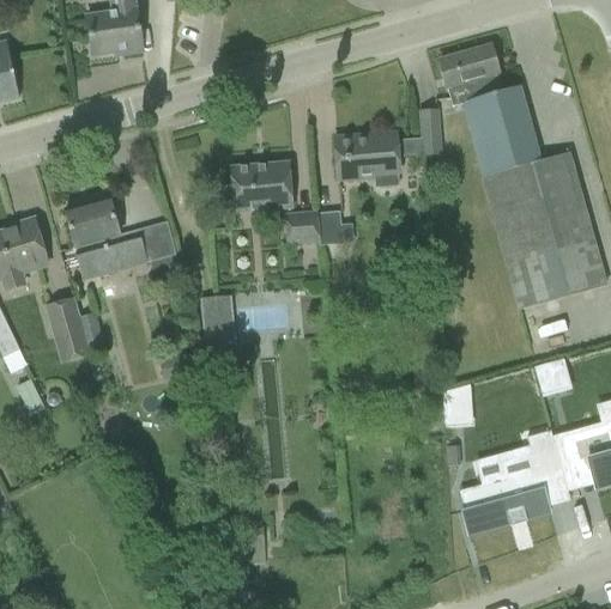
[(88,16),(90,30),(94,54),(143,47),(138,8),(137,8),(135,0),(113,0),(115,11),(88,16)]
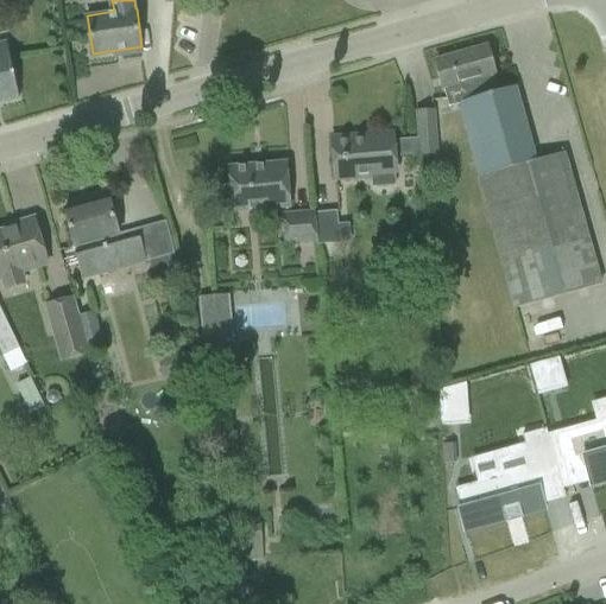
[(0,40),(0,101),(19,97),(7,39),(0,40)]
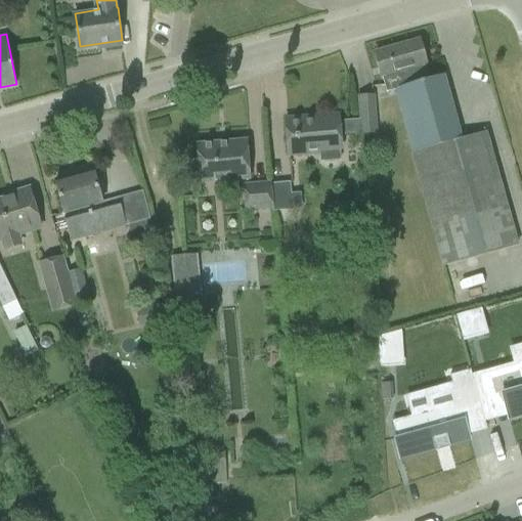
[(421,39),(377,51),(382,72),(387,90),(396,88),(412,150),(462,136),(450,92),(445,73),(431,77),(421,39)]
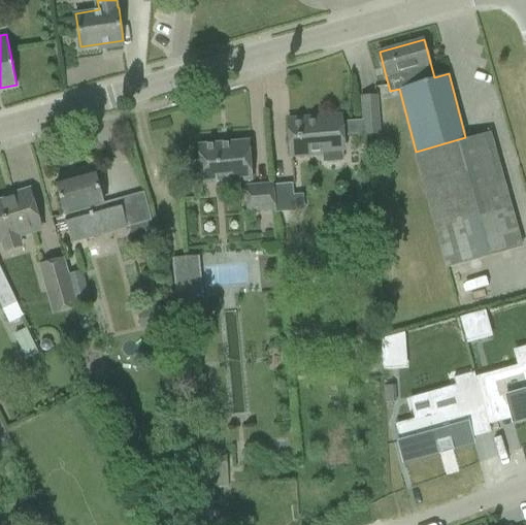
[(376,95),(362,96),(364,134),(379,132),(376,95)]
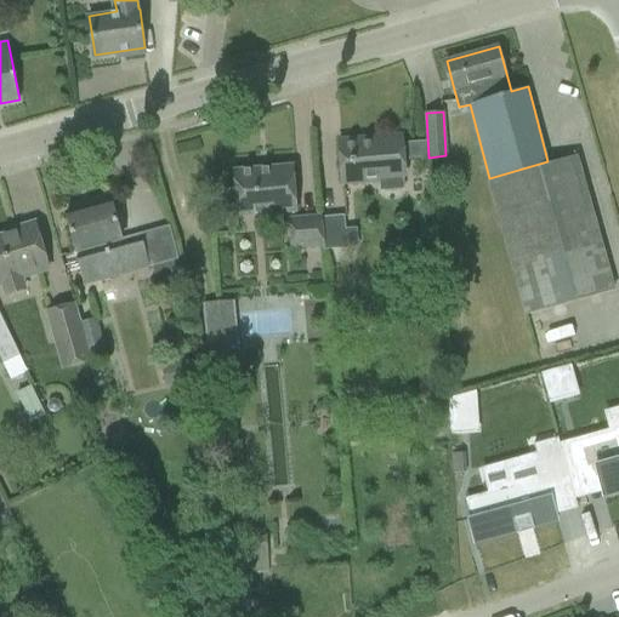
[(340,140),(342,164),(344,182),(368,180),(368,176),(380,176),(380,189),(405,187),(404,173),(405,173),(403,137),(373,140),(373,136),(340,140)]
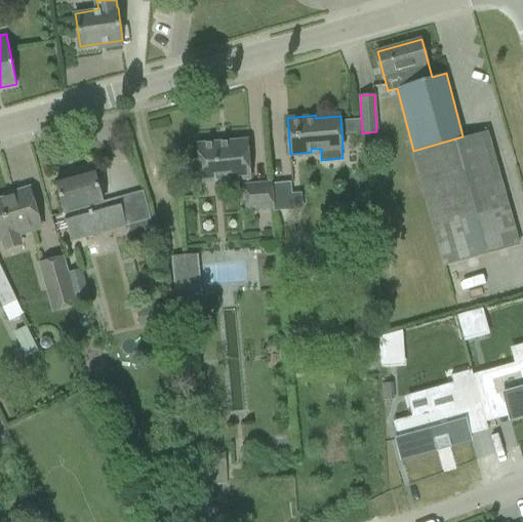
[(463,136),(413,151),(419,171),(436,231),(445,265),(520,243),(511,211),(510,208),(487,130),(463,136)]
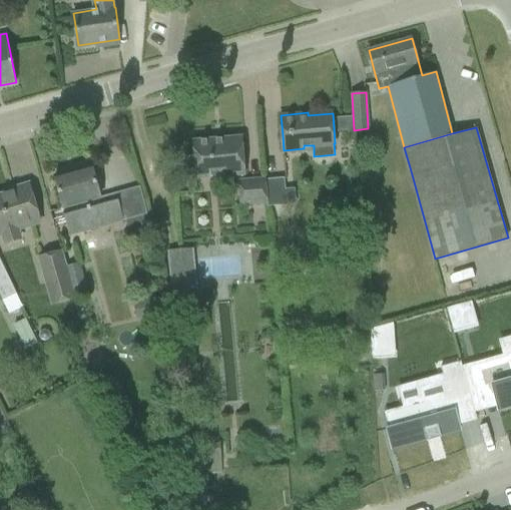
[(194,139),(195,159),(197,177),(245,173),(243,155),(241,135),(194,139)]
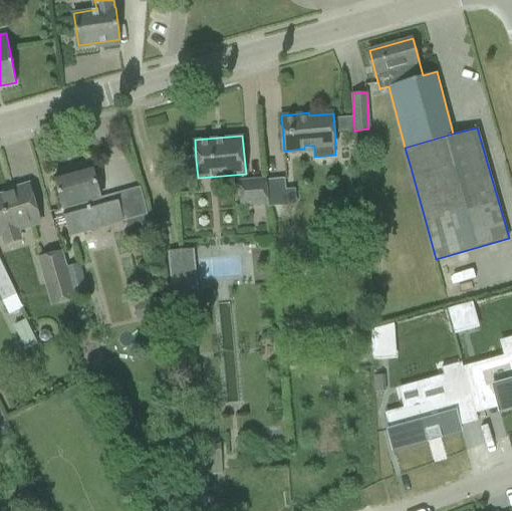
[(92,166),(55,176),(71,234),(149,213),(141,186),(100,197),(92,166)]
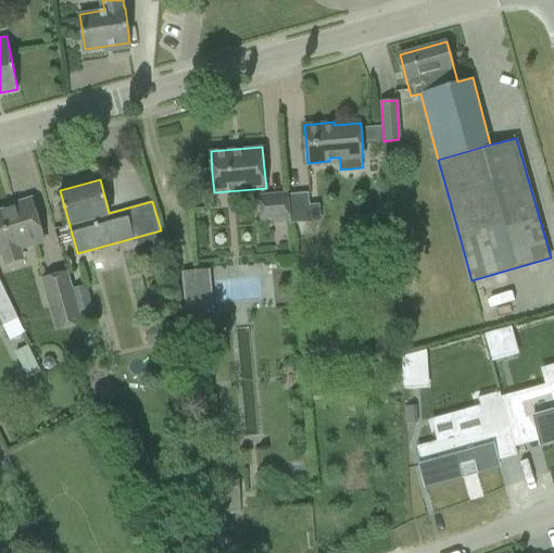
[(290,193),(289,193),(292,223),(322,220),(320,202),(307,203),(306,191),(290,192),(290,193)]
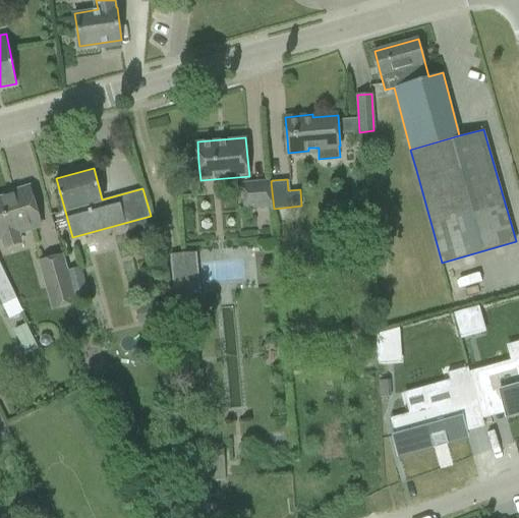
[(270,181),(270,180),(247,182),(249,207),(272,205),(272,209),(274,209),(271,181),(270,181)]
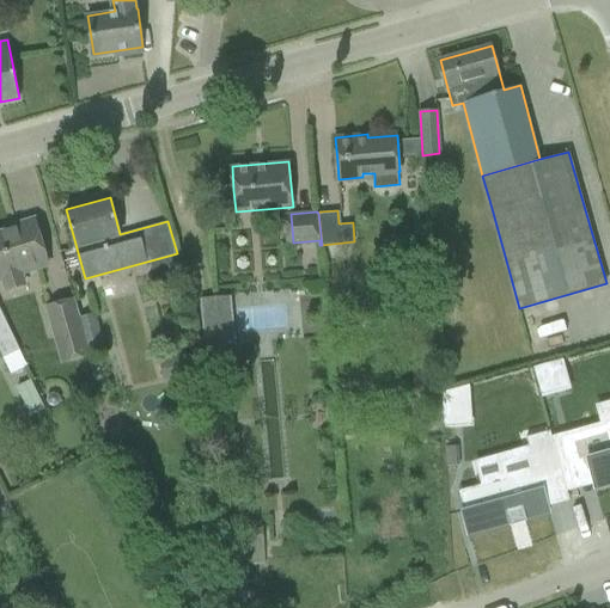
[(0,232),(0,277),(1,278),(5,290),(28,284),(24,271),(49,264),(42,241),(35,219),(17,223),(18,227),(0,232)]
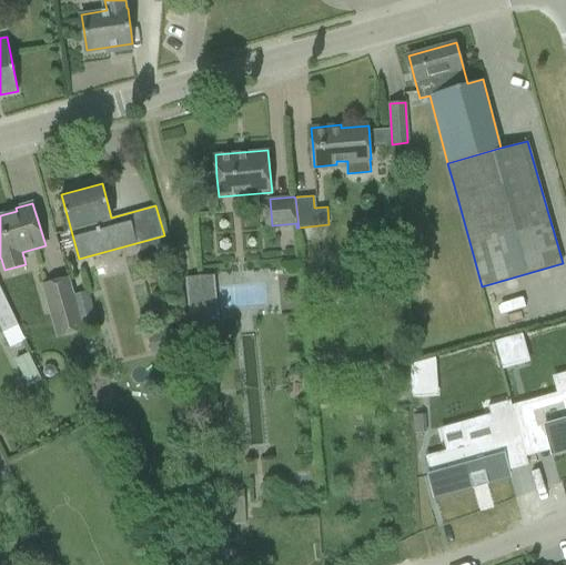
[(214,274),(188,276),(192,321),(219,320),(214,274)]
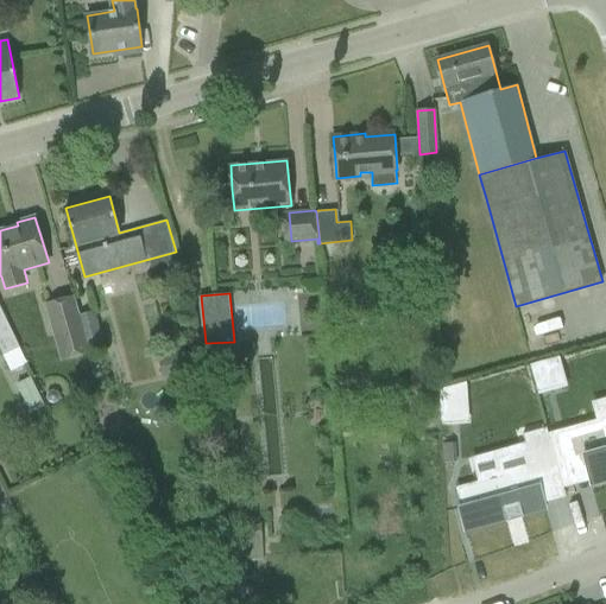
[(63,358),(89,351),(74,297),(48,304),(63,358)]
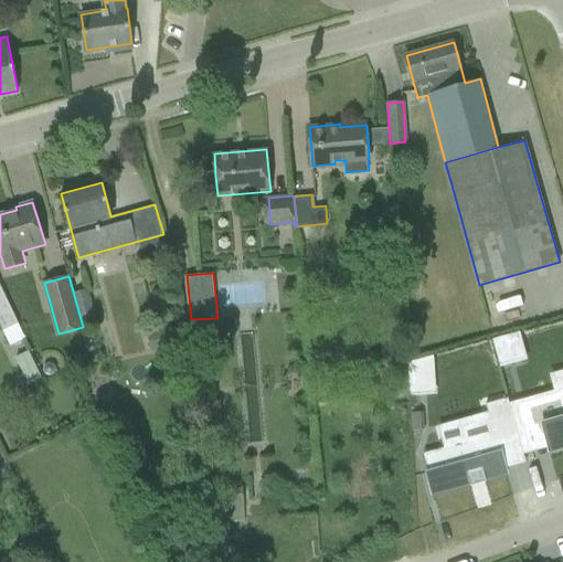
[(0,320),(11,343),(25,336),(19,322),(0,282),(0,320)]
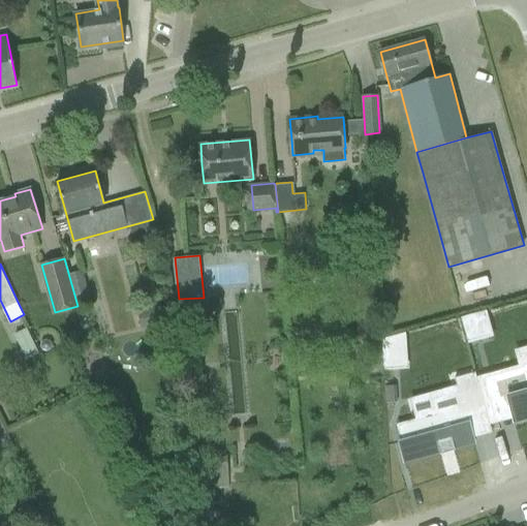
[(75,300),(90,296),(83,270),(68,274),(75,300)]
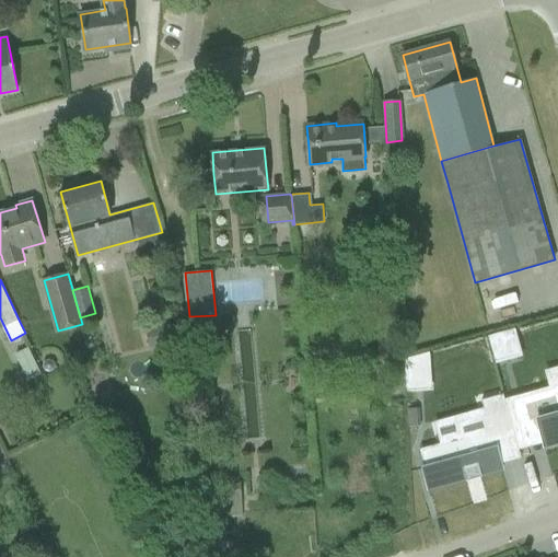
[(144,323),(150,346),(176,341),(171,318),(144,323)]
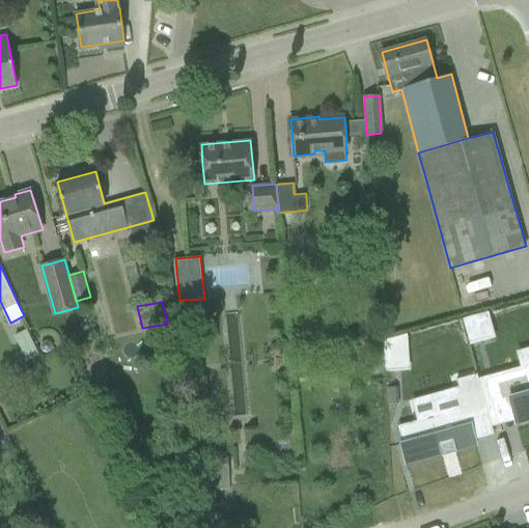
[(483,338),(477,313),(463,317),(469,342),(483,338)]
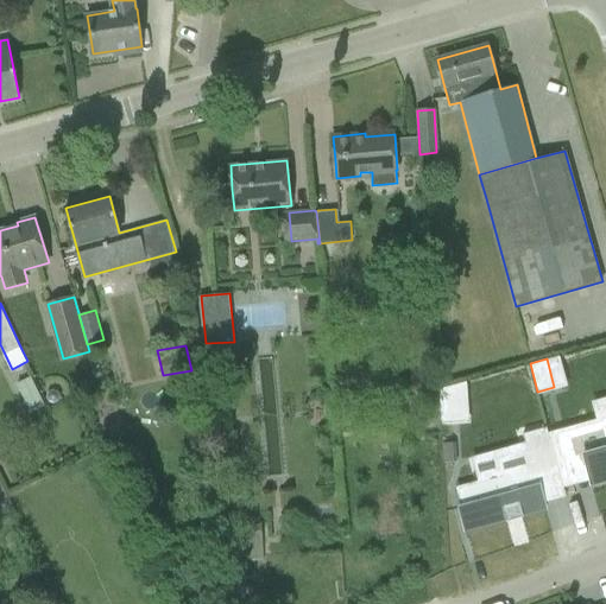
[(503,376),(509,402),(523,399),(522,392),(536,388),(531,369),(503,376)]
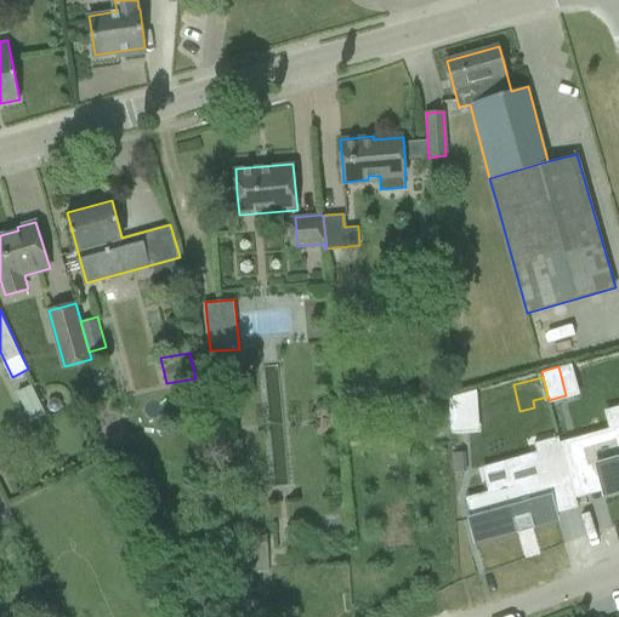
[(18,394),(33,423),(49,416),(33,386),(18,394)]
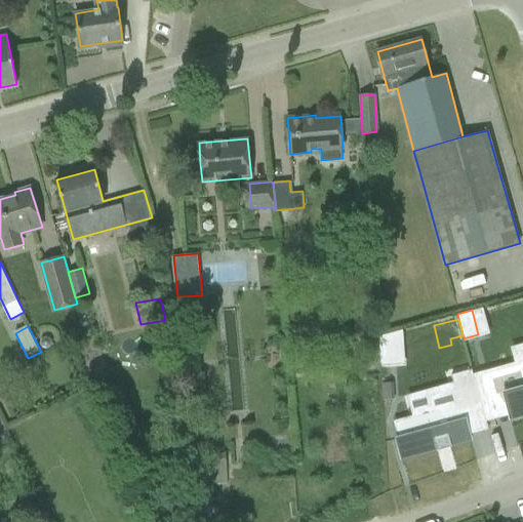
[(396,357),(395,331),(380,335),(381,358),(396,357)]
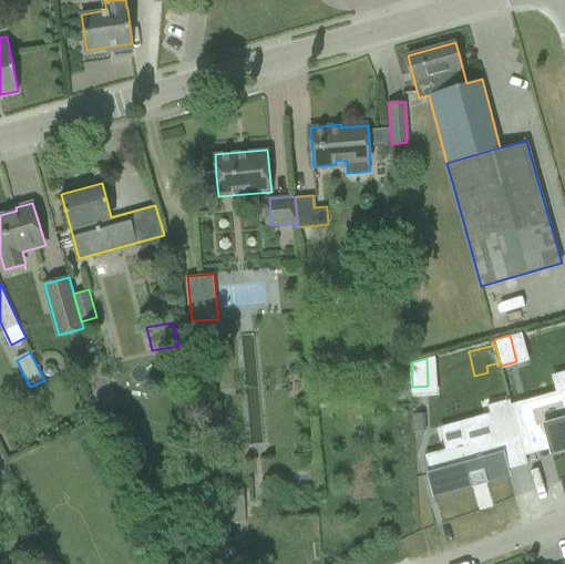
[(468,443),(427,454),(432,472),(429,473),(434,493),(472,483),(473,485),(488,482),(488,479),(507,473),(507,475),(510,475),(502,447),(522,441),(510,397),(488,403),(492,418),(463,426),(468,443)]
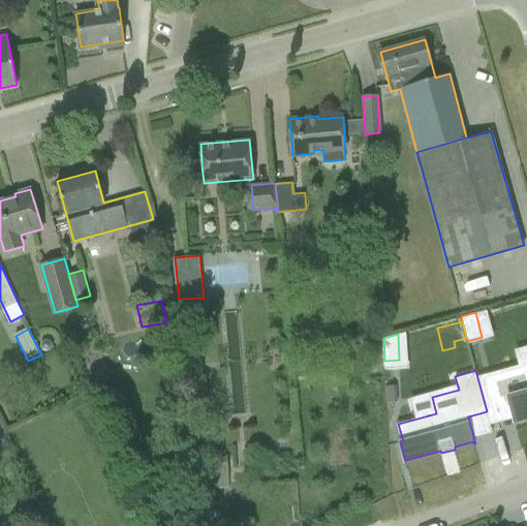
[(526,376),(495,385),(501,407),(510,405),(517,428),(526,425),(526,376)]
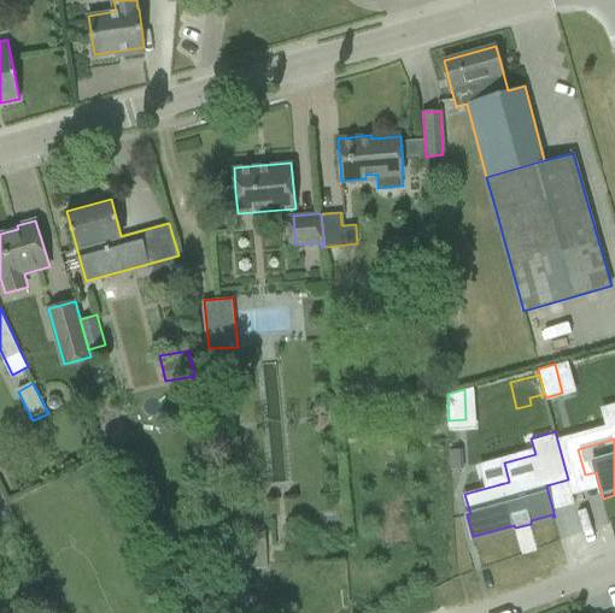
[(242,530),(244,569),(268,567),(265,529),(242,530)]
